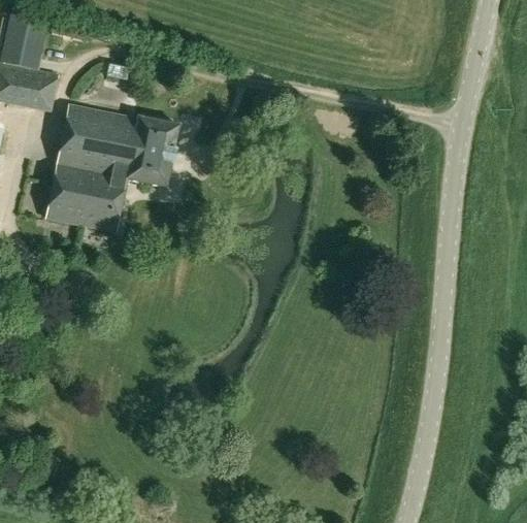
[(10,7),(1,67),(0,66),(0,100),(53,109),(59,73),(37,69),(46,13),(10,7)]
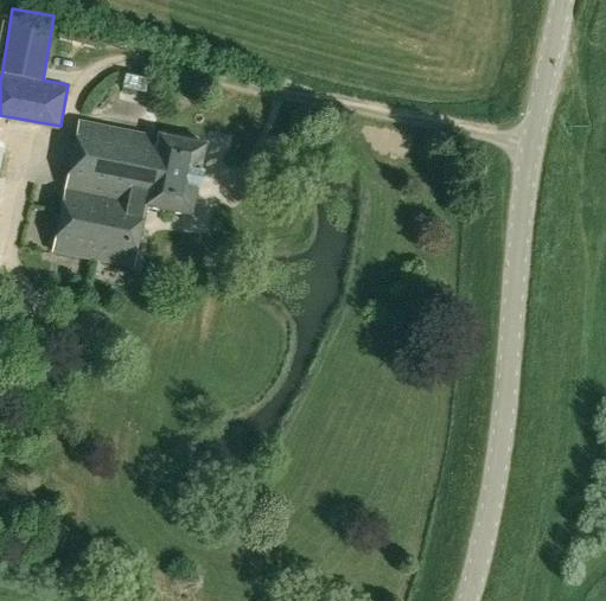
[(64,187),(145,204),(191,213),(205,141),(158,132),(157,134),(77,119),(64,187)]
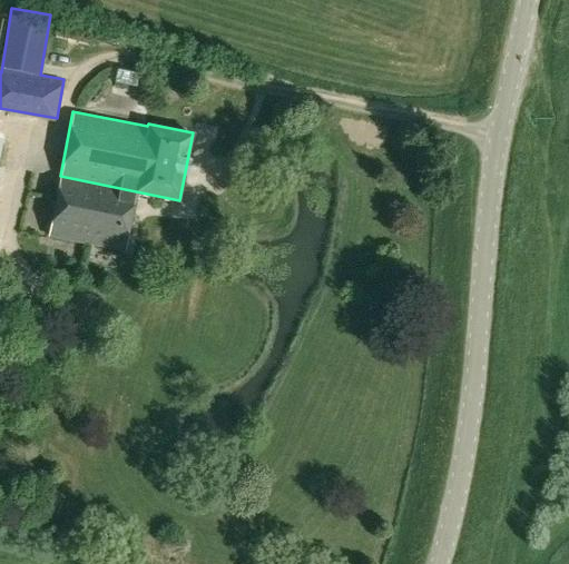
[(125,248),(136,191),(60,176),(49,233),(125,248)]
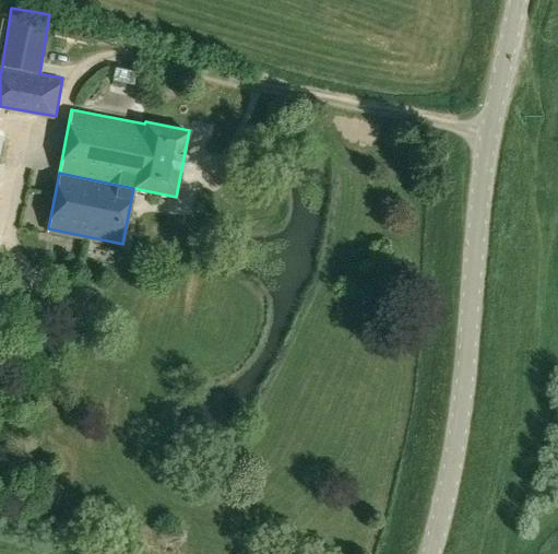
[(0,438),(12,435),(8,421),(0,423),(0,438)]
